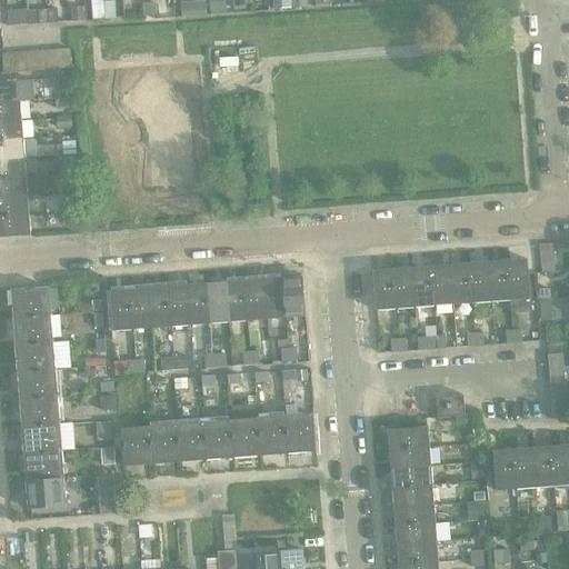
[(207,9),(206,0),(180,0),(182,11),(207,9)]
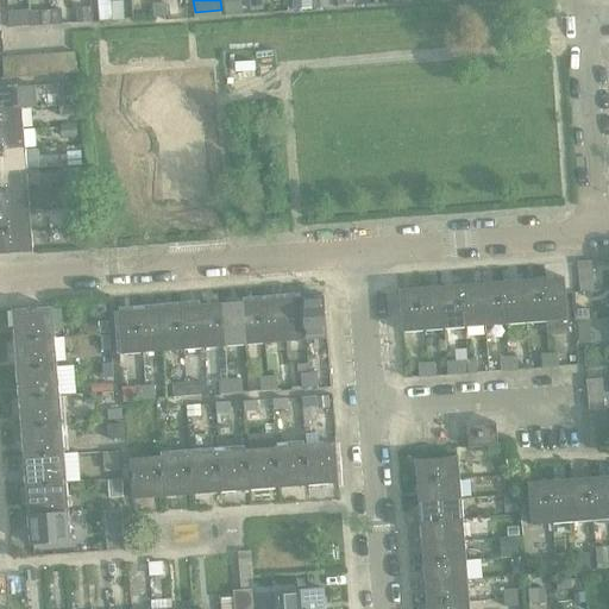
[(243,12),(240,0),(224,0),(226,13),(243,12)]
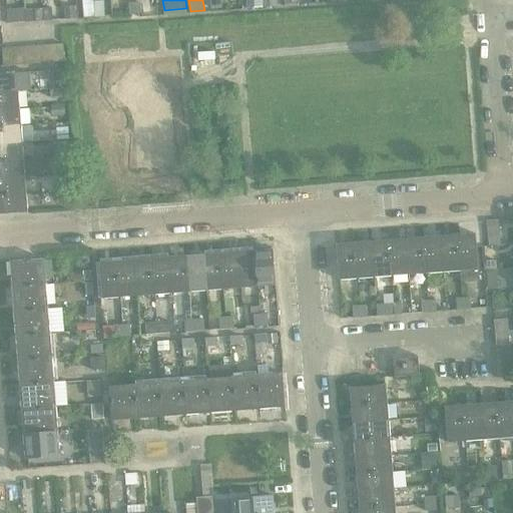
[(104,2),(95,3),(95,18),(105,18),(104,2)]
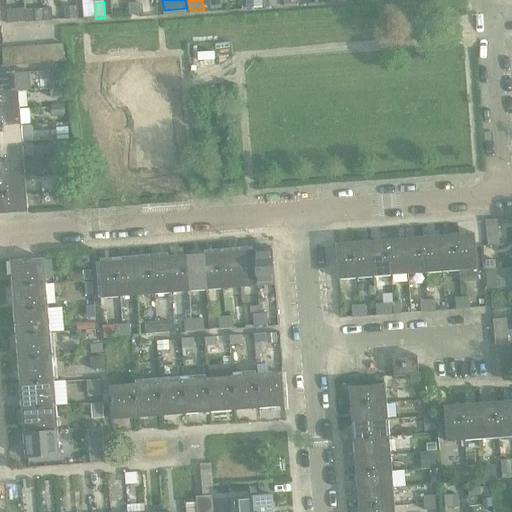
[(141,14),(140,3),(129,4),(129,15),(141,14)]
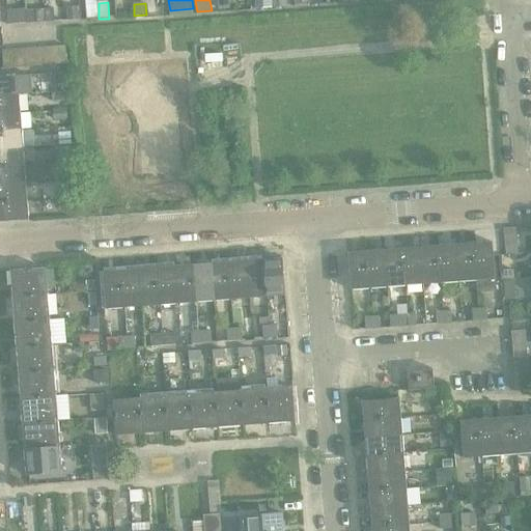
[(96,5),(86,6),(87,19),(98,18),(96,5)]
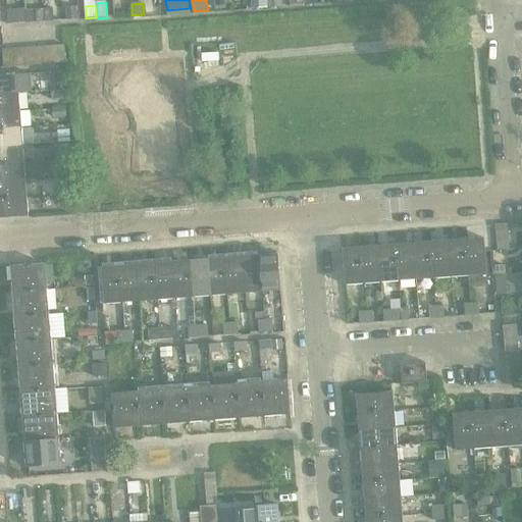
[(44,21),(44,9),(27,11),(28,23),(44,21)]
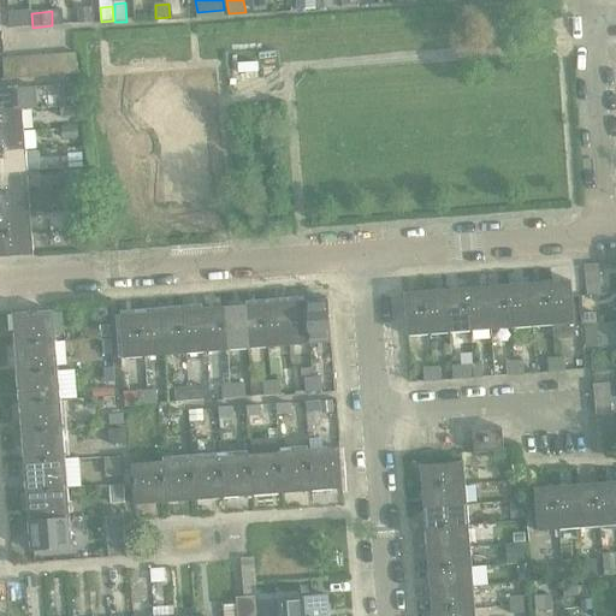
[(63,25),(61,11),(52,11),(52,25),(63,25)]
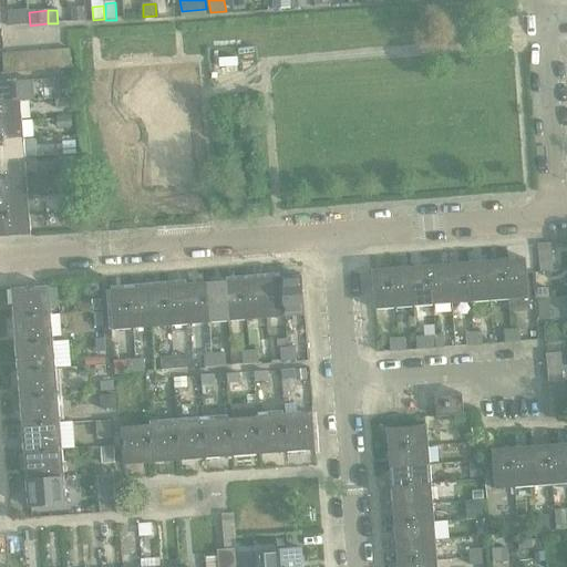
[(71,69),(70,50),(3,54),(3,74),(71,69)]
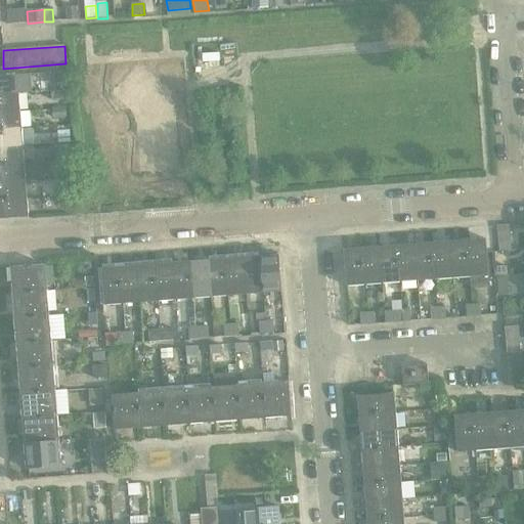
[(62,73),(52,73),(52,83),(63,83),(62,73)]
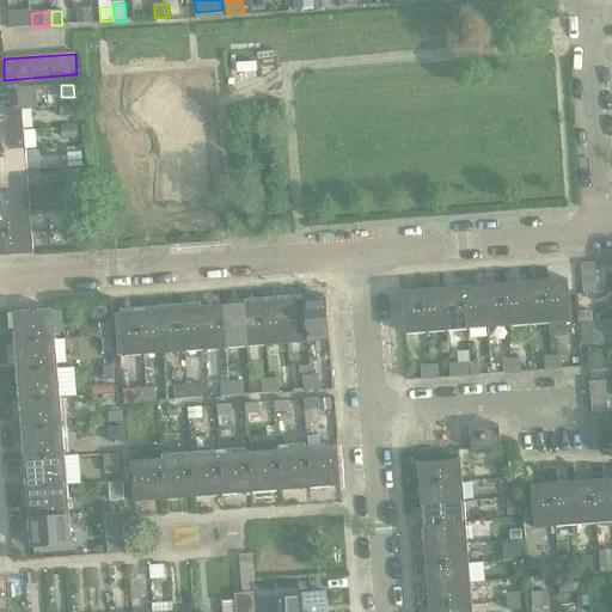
[(0,90),(0,110),(23,109),(20,89),(0,90)]
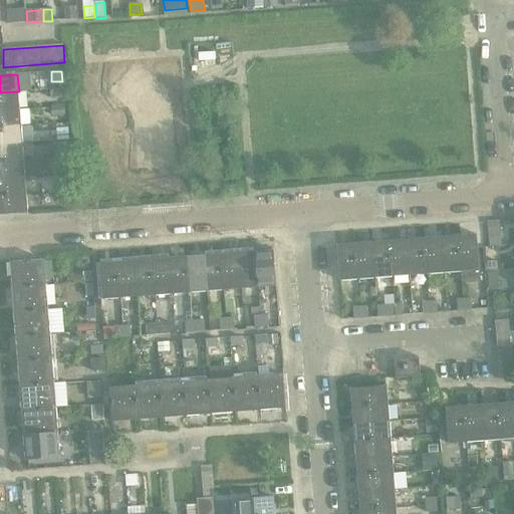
[(63,97),(62,89),(50,91),(51,98),(63,97)]
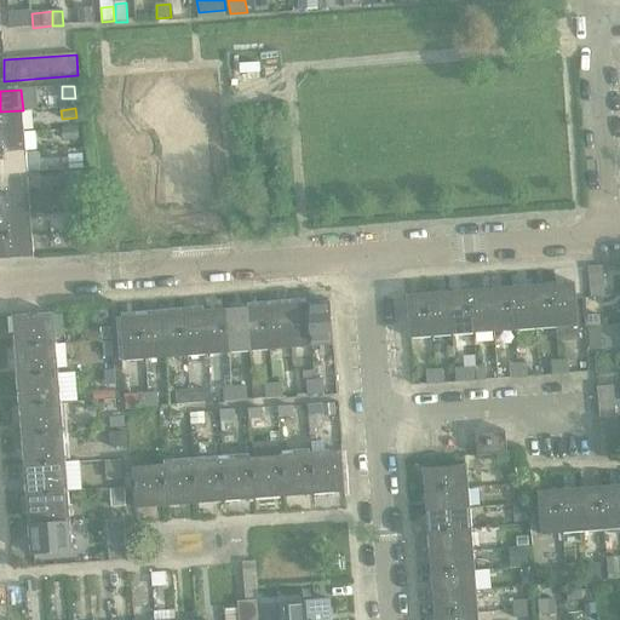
[(23,110),(0,112),(0,133),(24,132),(23,110)]
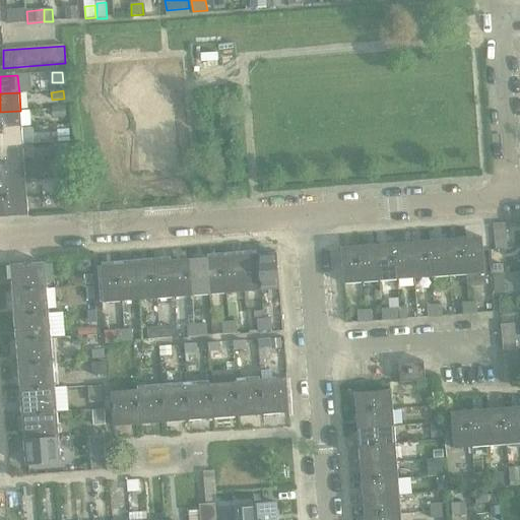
[(65,117),(65,109),(53,109),(53,118),(65,117)]
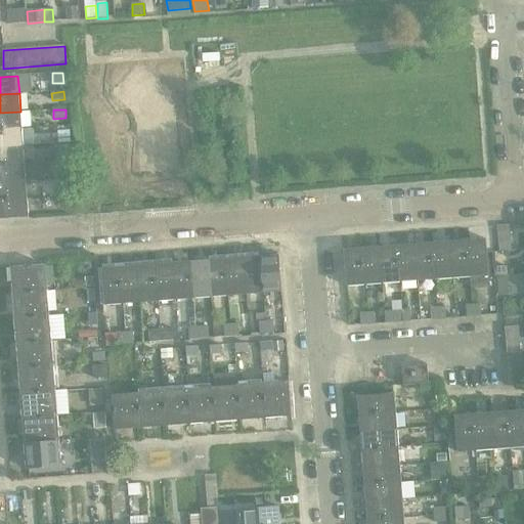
[(20,112),(0,113),(0,130),(22,129),(20,112)]
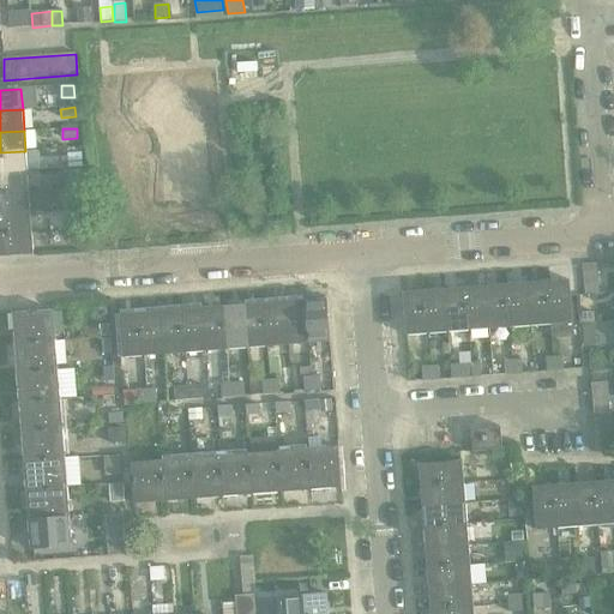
[(25,151),(0,152),(0,173),(28,172),(25,151)]
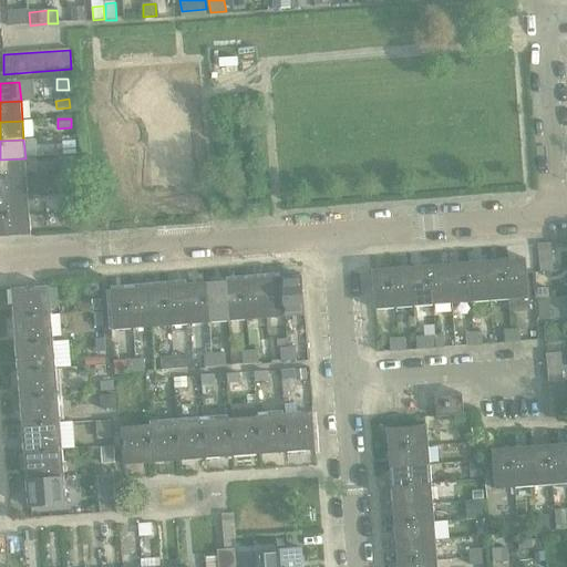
[(75,168),(74,157),(61,158),(61,169),(75,168)]
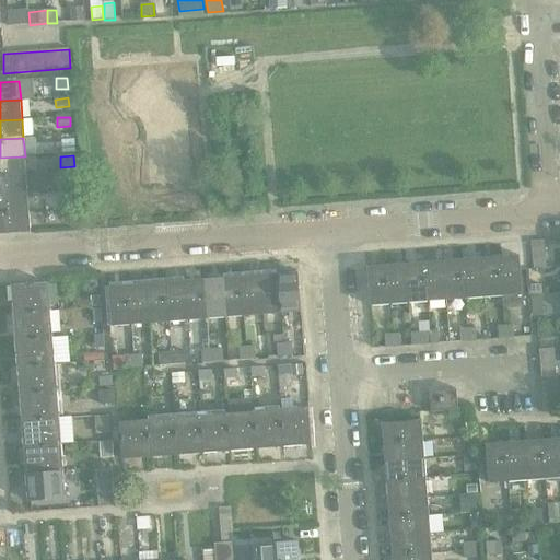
[(25,156),(0,158),(0,177),(26,176),(25,156)]
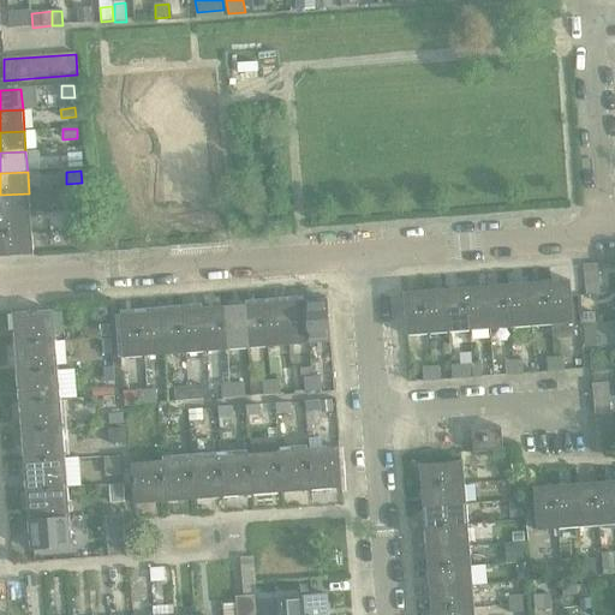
[(29,193),(0,195),(0,215),(30,214),(29,193)]
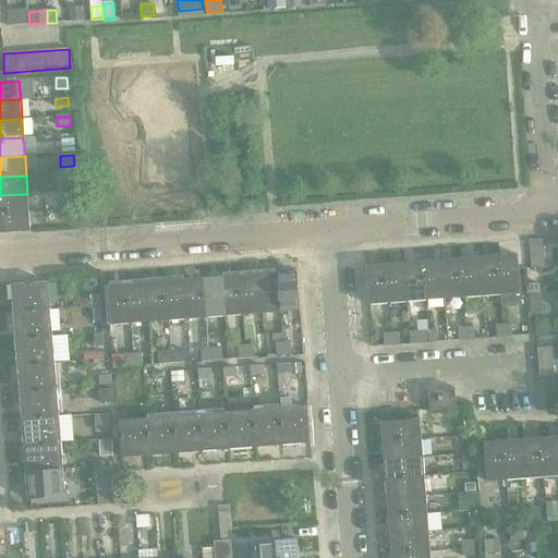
[(76,205),(76,193),(63,193),(63,206),(76,205)]
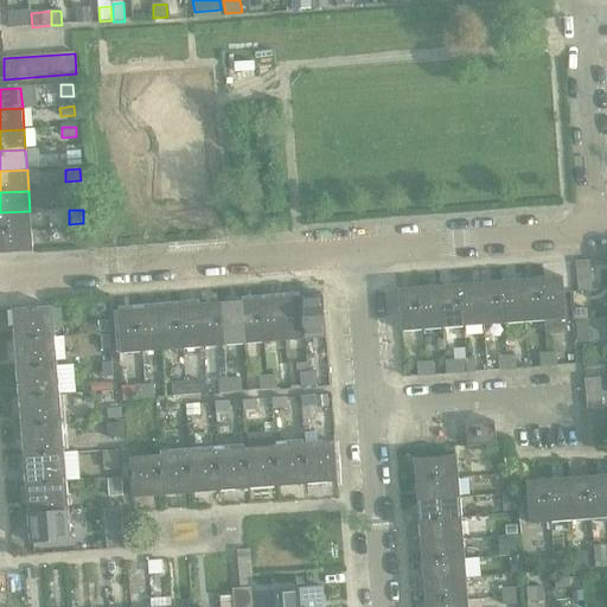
[(30,211),(0,212),(0,234),(32,231),(30,211)]
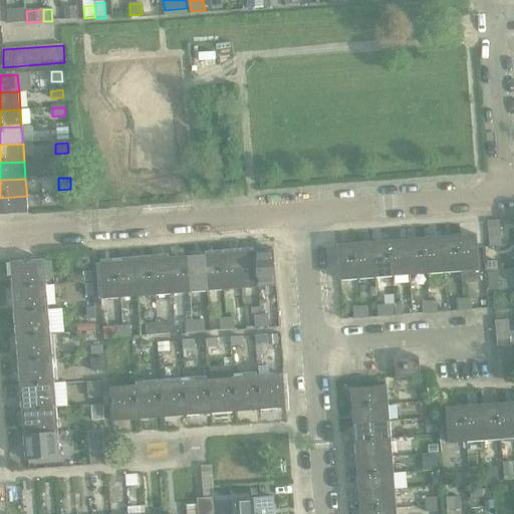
[(71,200),(70,193),(70,192),(58,194),(59,201),(71,200)]
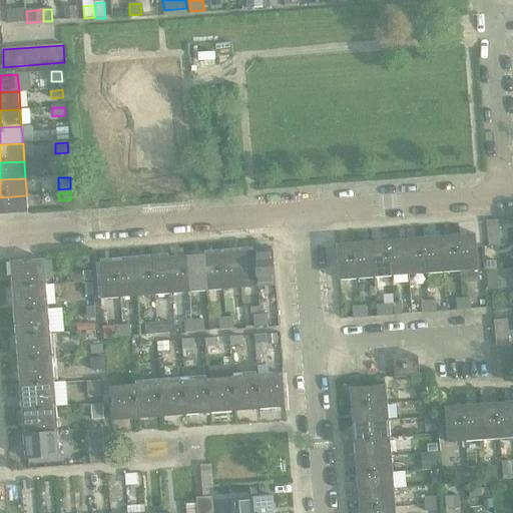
[(27,195),(0,197),(0,214),(28,212),(27,195)]
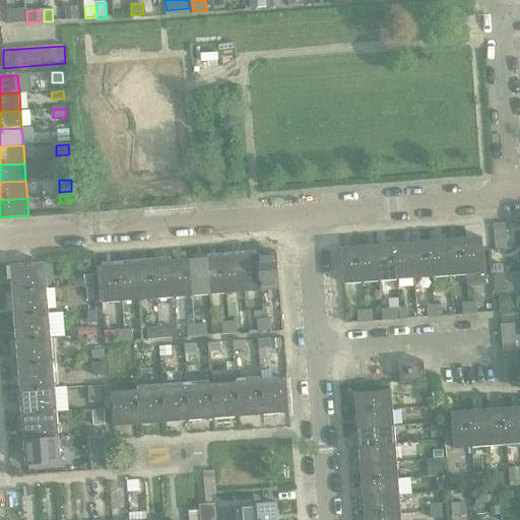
[(507,248),(505,223),(494,224),(496,249),(507,248)]
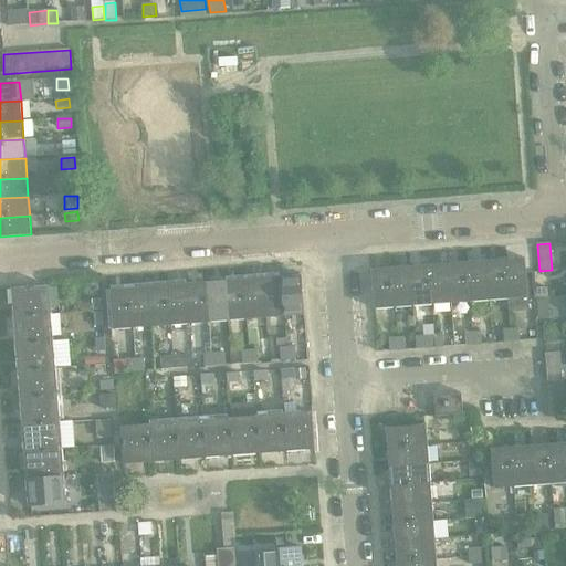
[(525,259),(505,260),(509,300),(510,311),(528,310),(525,259)]
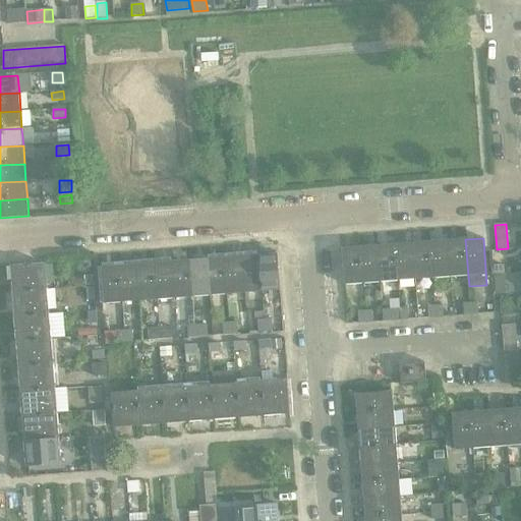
[(468,276),(465,239),(448,241),(451,277),(468,276)]
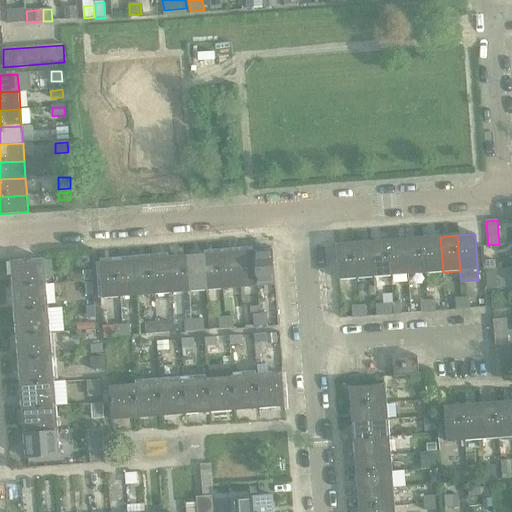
[(443,272),(440,237),(423,238),(425,274),(443,272)]
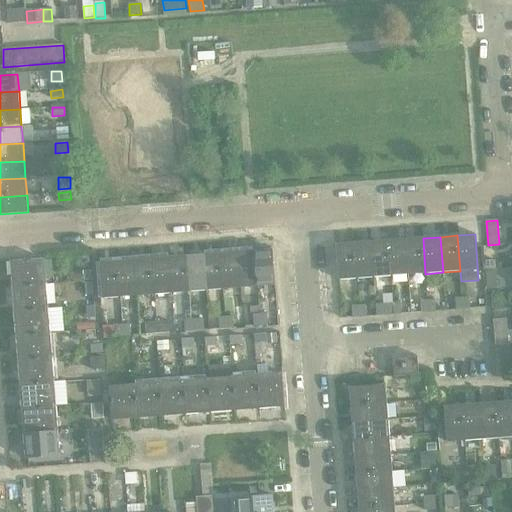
[(425,274),(423,238),(405,239),(408,275),(425,274)]
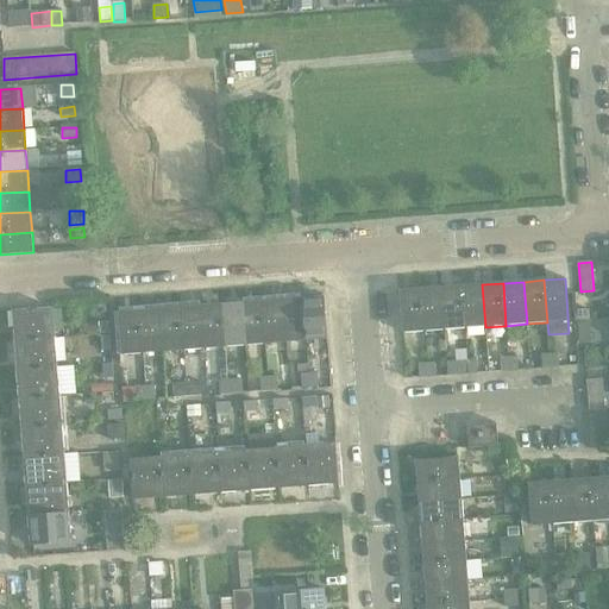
[(485,327),(482,284),(462,286),(464,328),(485,327)]
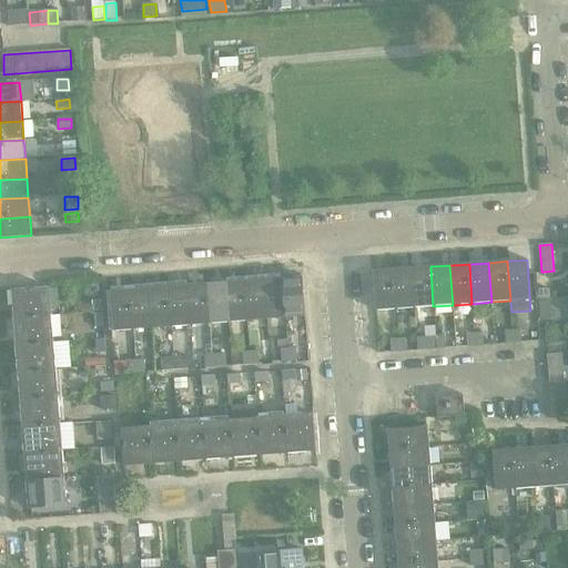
[(433,306),(430,266),(412,269),(415,308),(433,306)]
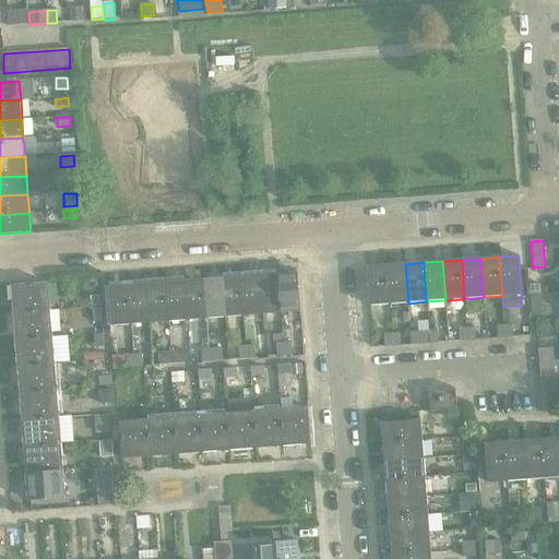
[(408,304),(405,264),(387,265),(389,305),(408,304)]
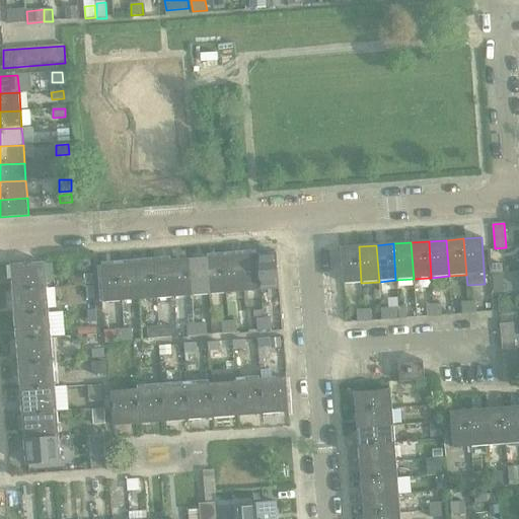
[(361,283),(359,246),(341,247),(344,284),(361,283)]
